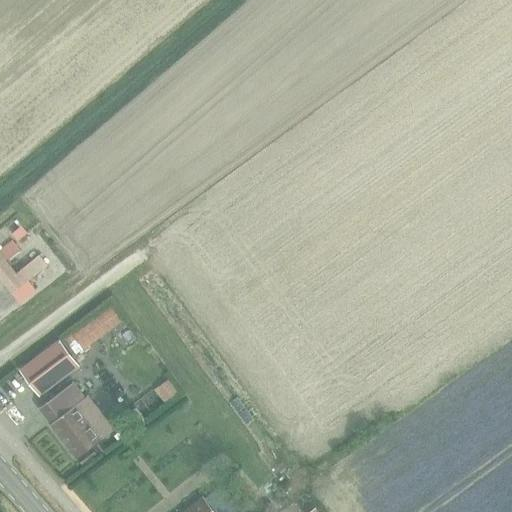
[(0,281),(1,283),(3,281),(12,293),(46,266),(37,255),(15,273),(6,261),(21,249),(12,239),(0,249),(0,281)]
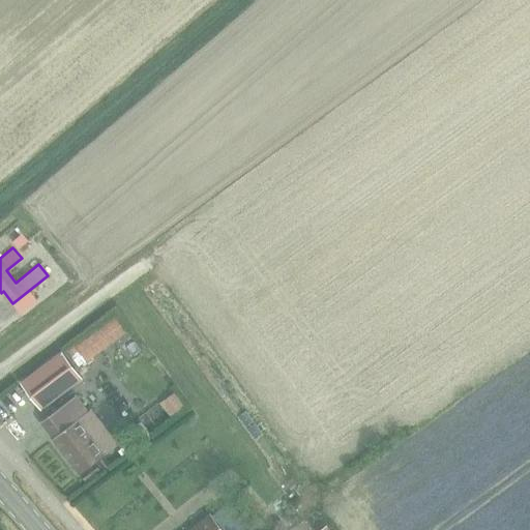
[(139,308),(95,332),(105,350),(148,325),(139,308)]
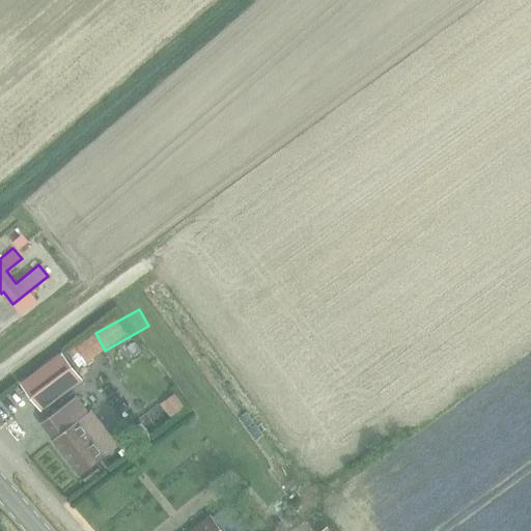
[(90,341),(74,353),(82,365),(99,354),(90,341)]
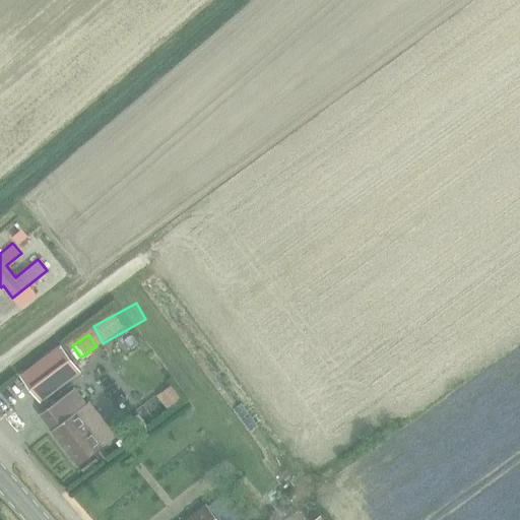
[(61,344),(20,376),(40,401),(80,371),(61,344)]
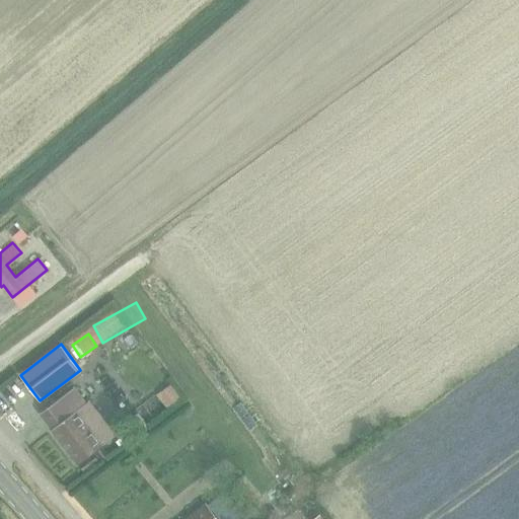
[(52,429),(51,429),(77,464),(116,435),(89,400),(85,402),(73,387),(40,413),(52,429)]
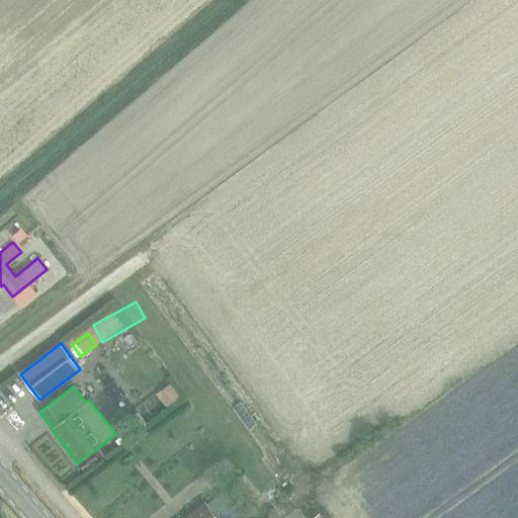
[(220,517),(205,501),(185,517),(220,517)]
